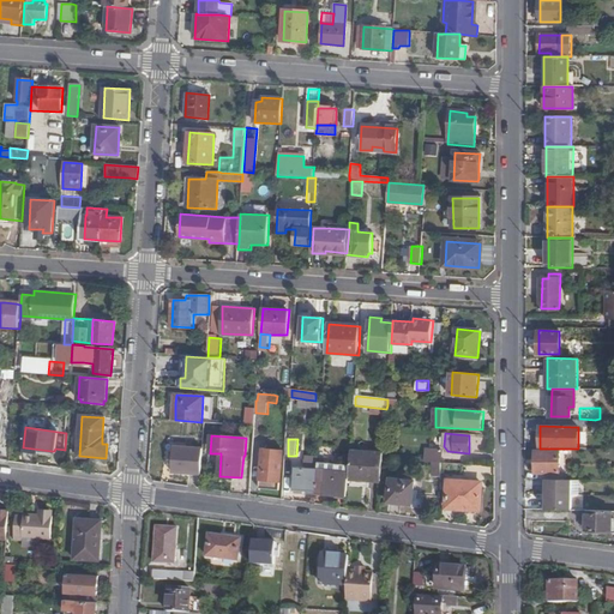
[(204,449),(175,446),(174,459),(170,459),(170,464),(174,464),(173,471),(202,474),(204,449)]
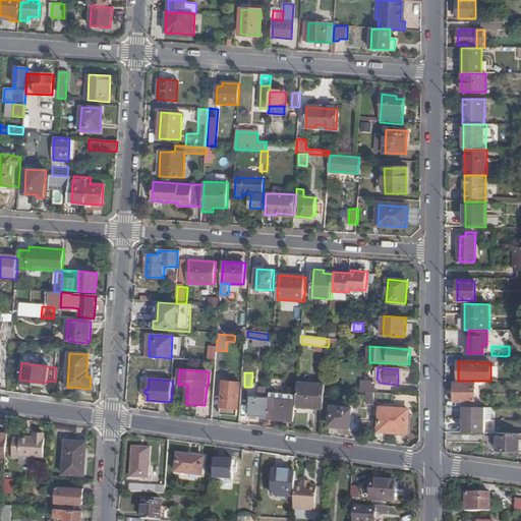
[(221,413),(237,415),(240,381),(224,380),(221,413)]
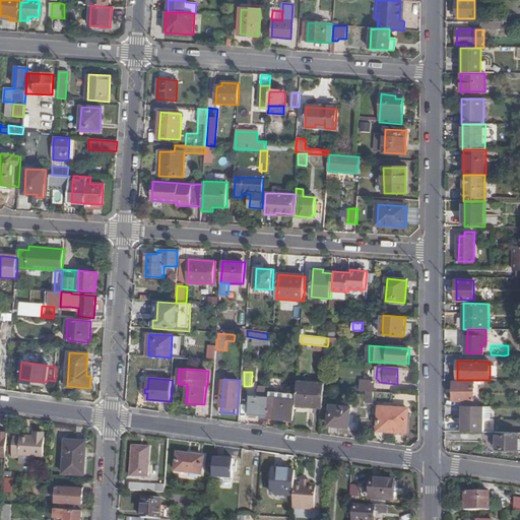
[(457,380),(454,380),(455,400),(473,400),(473,380),(457,380)]
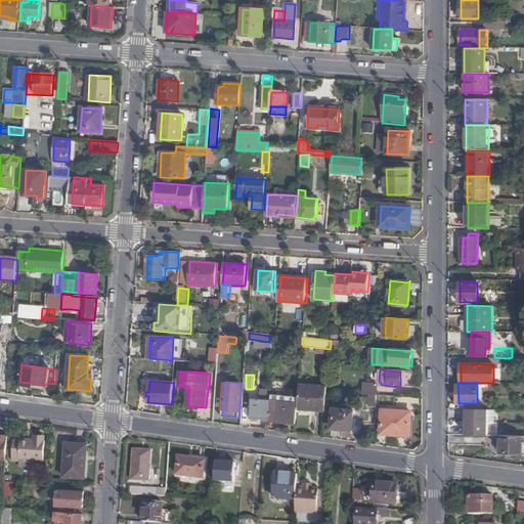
[(364,394),(368,394),(377,395),(377,384),(365,384),(364,394)]
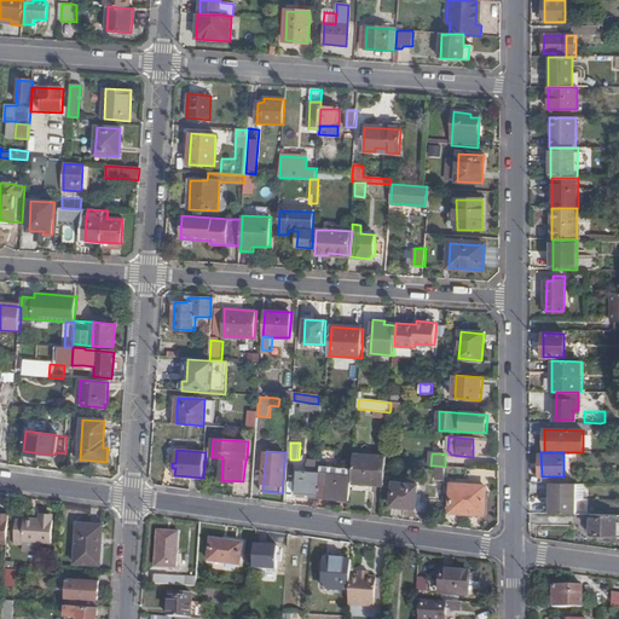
[(356,455),(353,482),(385,485),(387,462),(387,457),(356,455)]
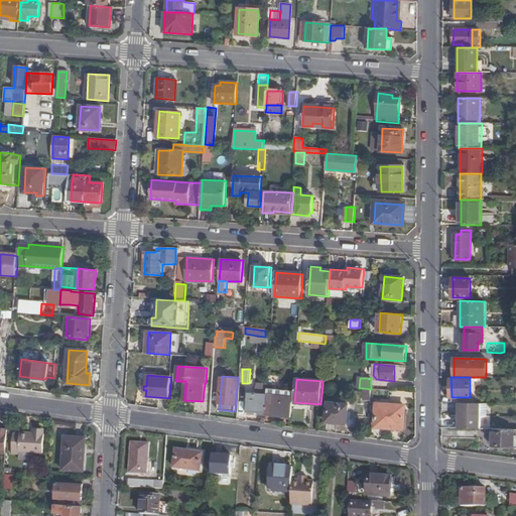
[(203,401),(211,402),(212,383),(206,383),(205,383),(203,401)]
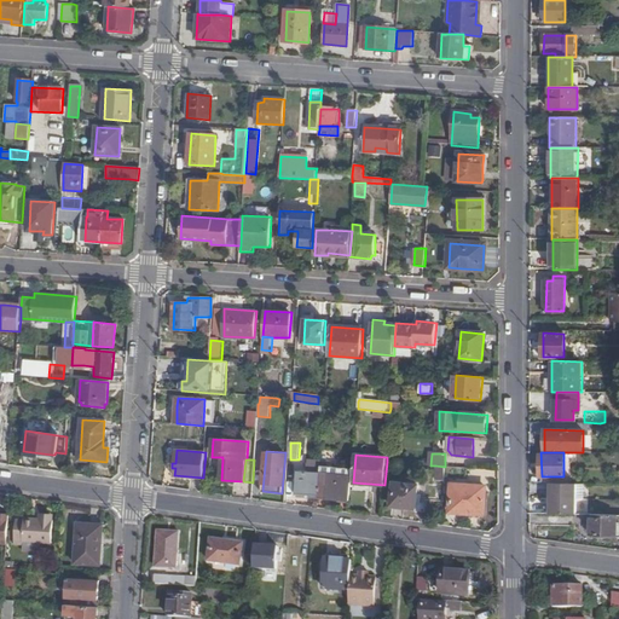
[(308,469),(322,469),(320,460),(308,460),(308,469)]
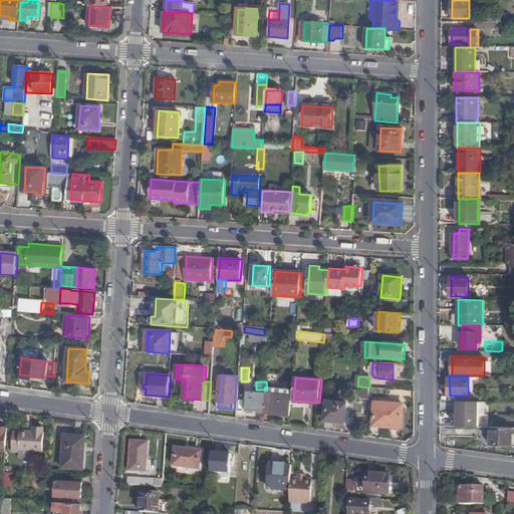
[(361,395),(363,395),(363,398),(369,398),(369,395),(370,388),(369,388),(361,387),(361,395)]
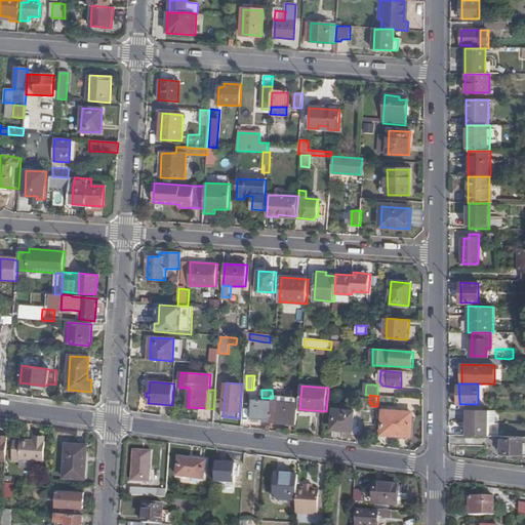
[(279,419),(278,421),(296,423),(298,404),(287,402),(287,397),(273,396),(273,401),(272,419),(279,419)]
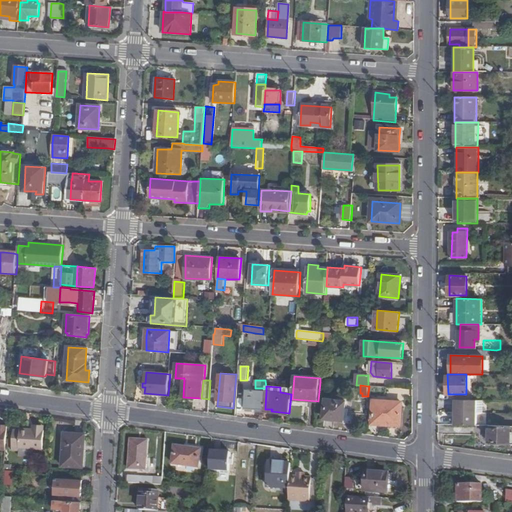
[(247,389),(246,407),(254,408),(265,409),(266,391),(247,389)]
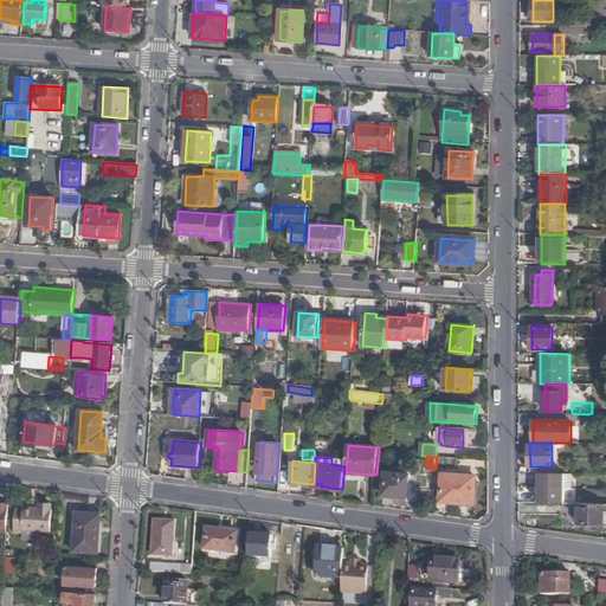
[(387,472),(385,495),(399,497),(407,498),(410,476),(387,472)]
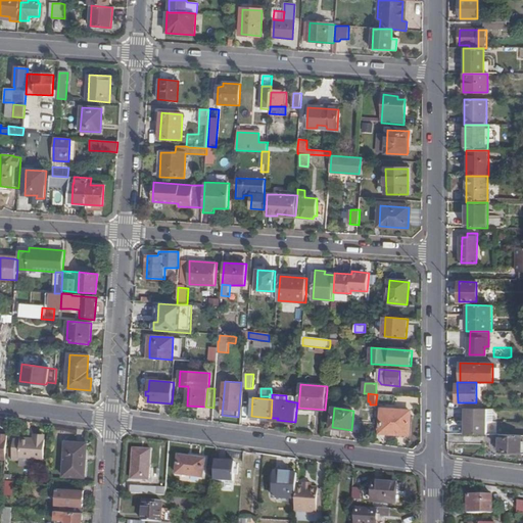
[(486,409),(467,409),(466,434),(486,434),(486,409)]
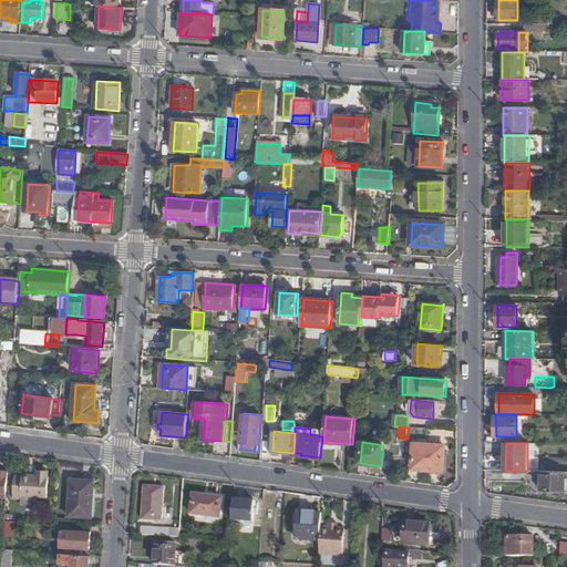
[(420,474),(446,475),(446,457),(444,456),(444,446),(414,444),(414,470),(420,470),(420,474)]
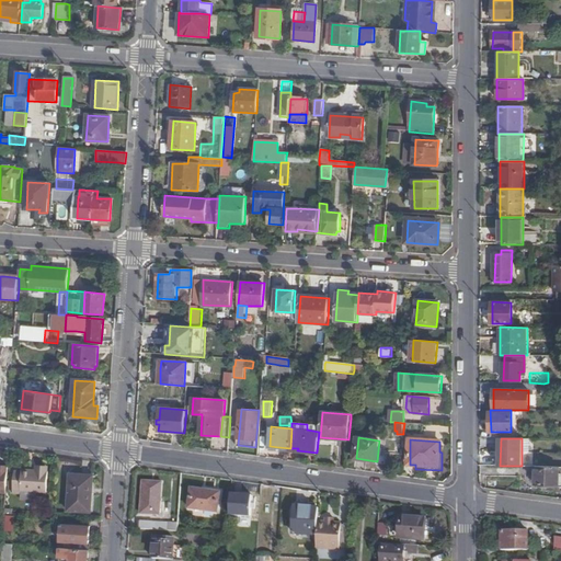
[(560,485),(560,466),(537,467),(537,484),(560,484),(560,485)]
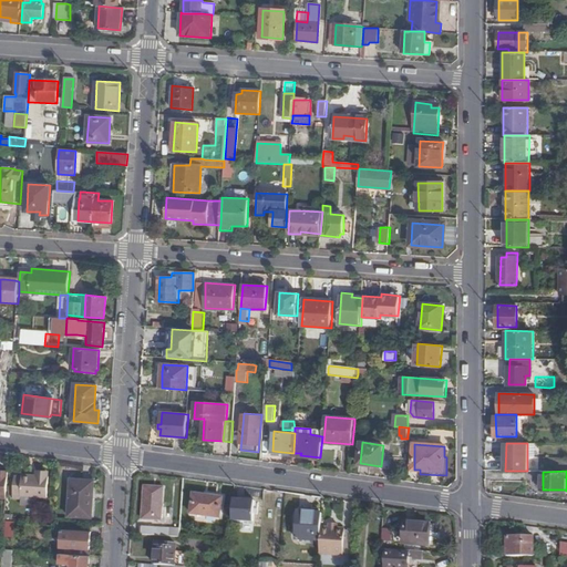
[(45,497),(48,474),(37,473),(35,476),(22,474),(22,477),(13,476),(11,502),(19,503),(20,494),(45,497)]
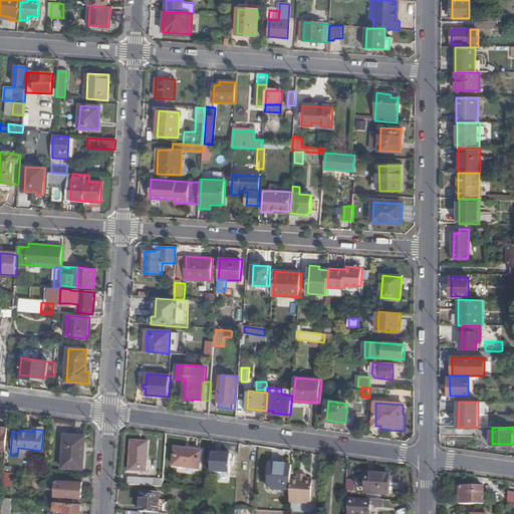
[(82,469),(82,453),(80,452),(81,437),(65,436),(62,467),(82,469)]
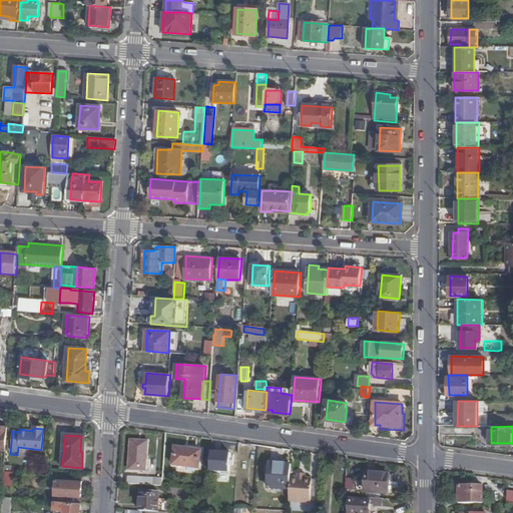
[(144,470),(146,442),(131,441),(129,469),(144,470)]
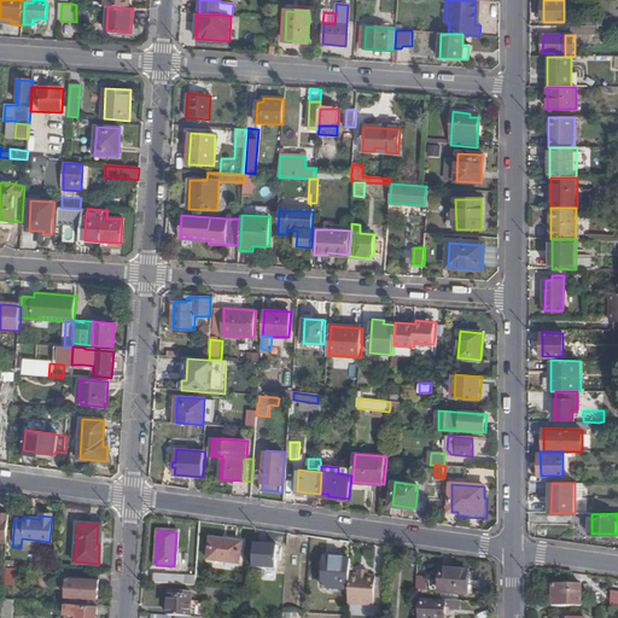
[(238,564),(242,544),(211,540),(209,560),(238,564)]
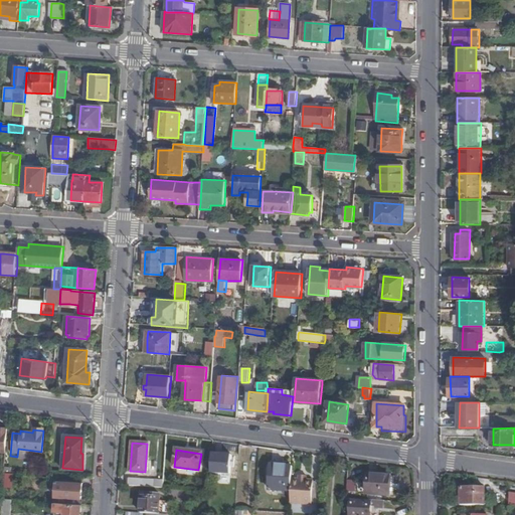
[(230,456),(212,455),(211,473),(229,474),(230,456)]
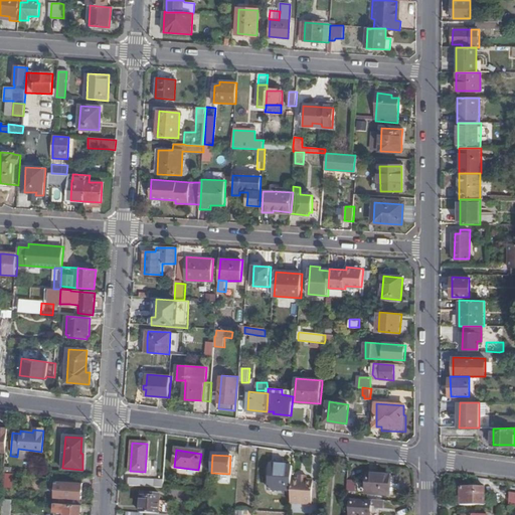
[(292,480),(293,467),(270,466),(269,489),(291,491),(292,480)]
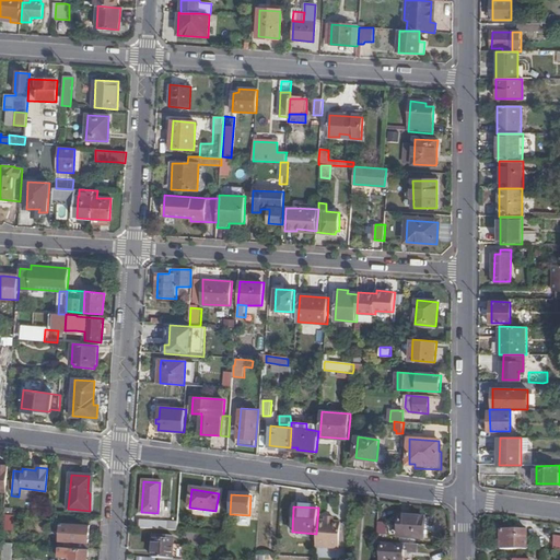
[(422,538),(423,517),(399,515),(398,537),(422,538)]
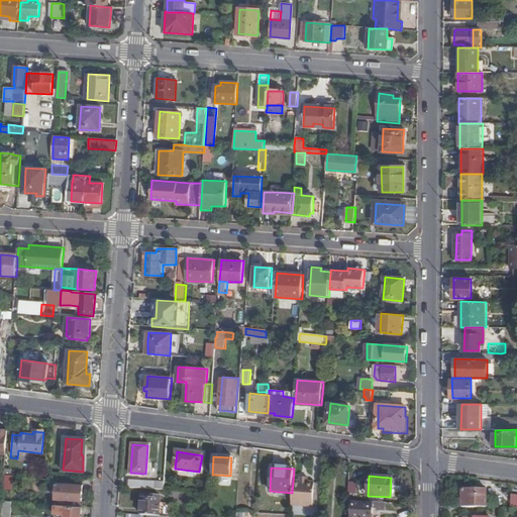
[(4,479),(3,501),(10,502),(11,480),(4,479)]
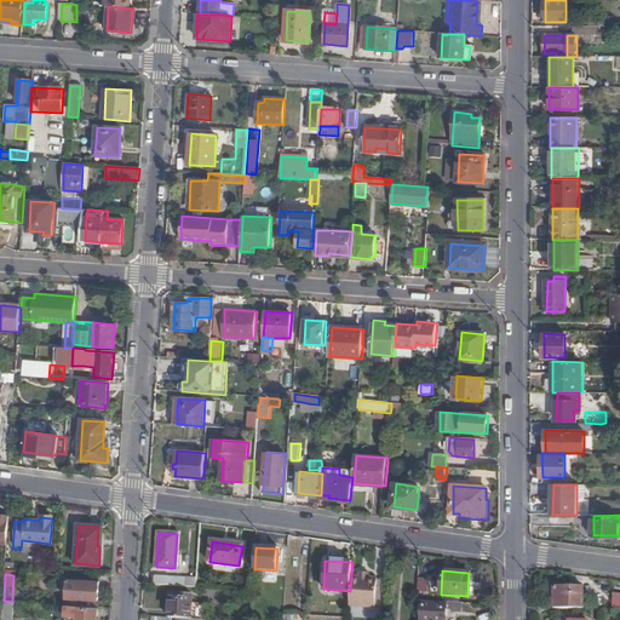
[(156,577),(155,585),(184,586),(184,579),(156,577)]
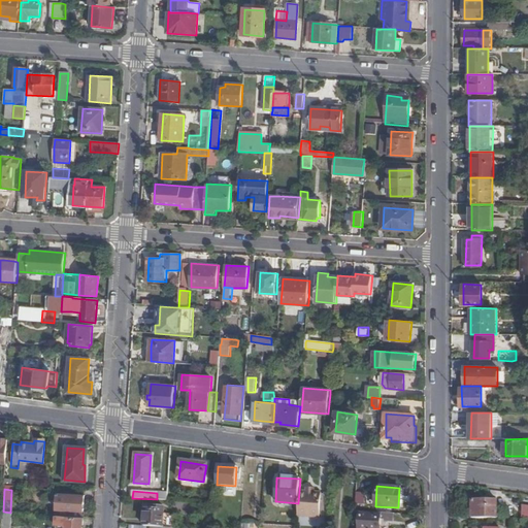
[(320,494),(299,492),(298,503),(297,516),(319,517),(320,494)]
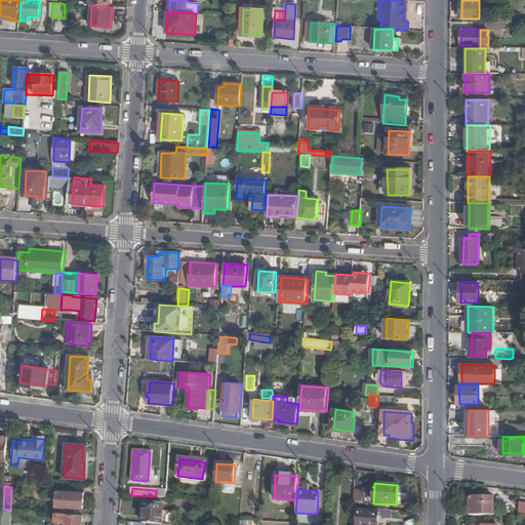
[(362,491),(354,491),(353,501),(361,501),(362,491)]
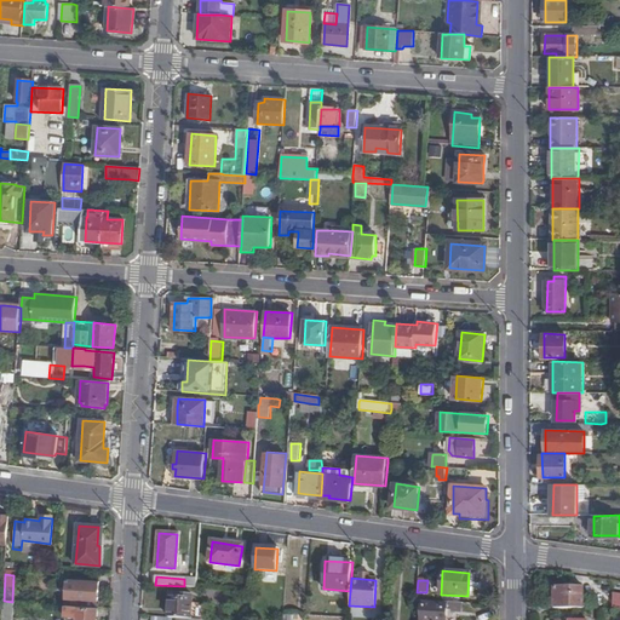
[(68,606),(97,608),(97,583),(69,581),(68,606)]
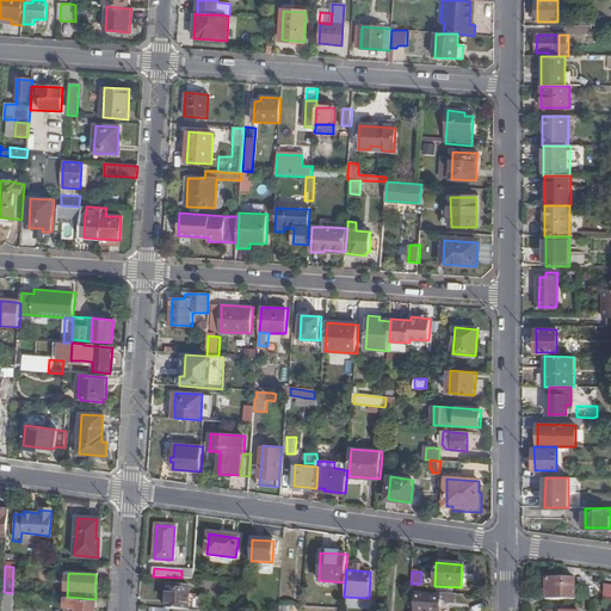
[(548,580),(547,600),(574,600),(574,580),(548,580)]
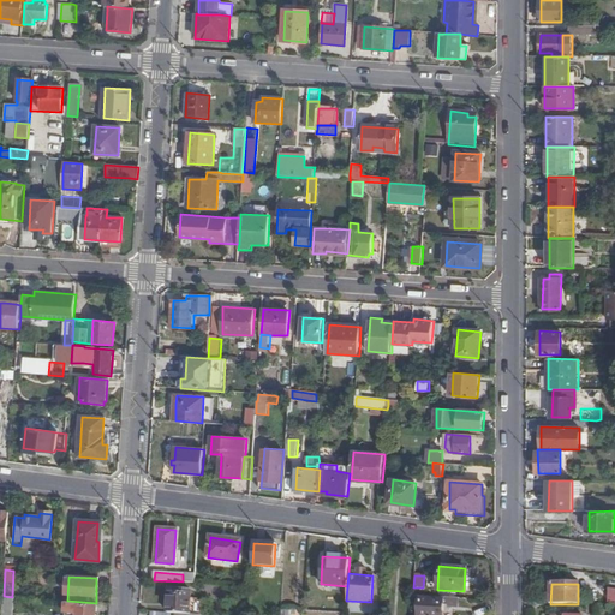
[(168,613),(178,614),(189,614),(191,589),(174,587),(173,592),(169,592),(168,613)]
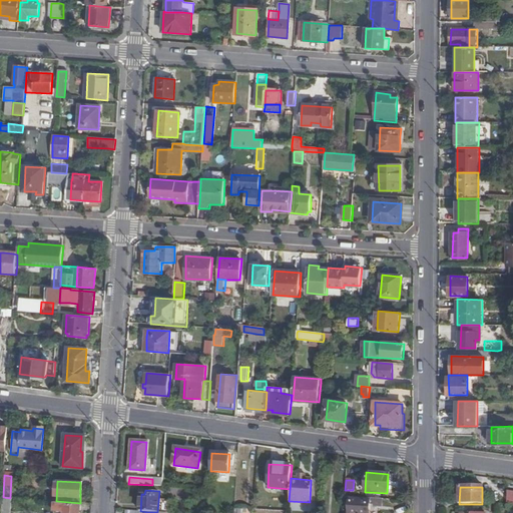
[(380,506),(381,499),(368,498),(368,501),(351,500),(351,497),(345,496),(344,509),(350,509),(349,512),(366,512),(367,511),(372,511),(372,506),(380,506)]
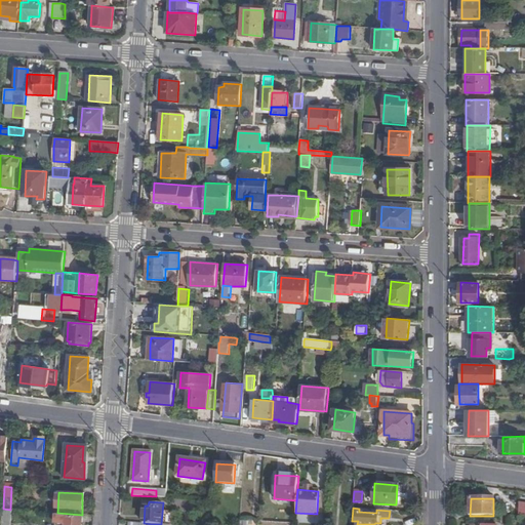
[(1,524),(10,524),(12,510),(10,510),(3,509),(2,521),(1,524)]
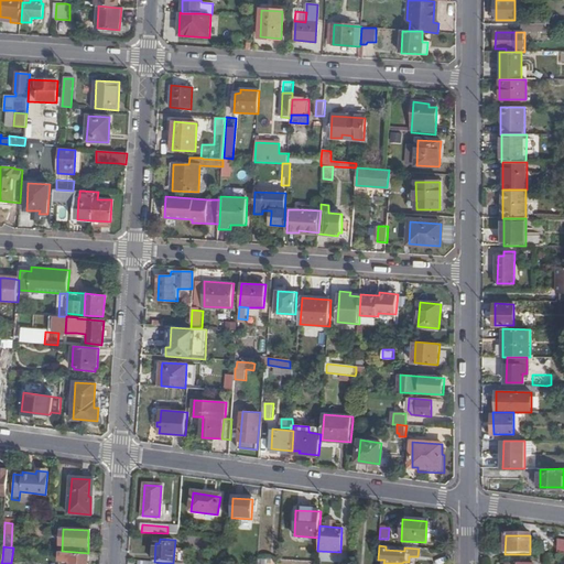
[(88,563),(88,553),(62,551),(61,551),(60,561),(71,562),(69,563),(88,563)]
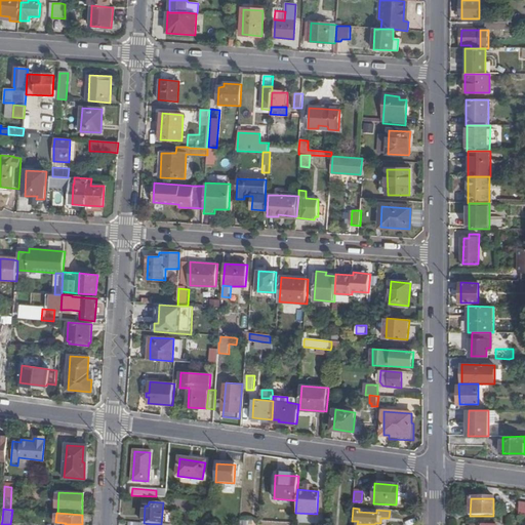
All buildings are outlined.
